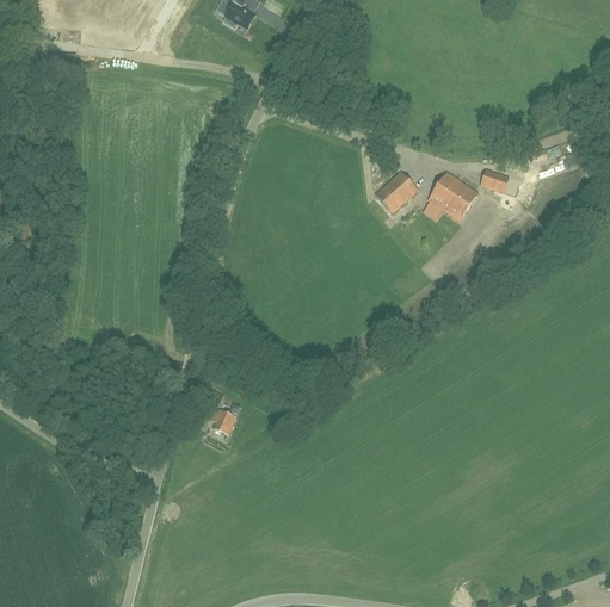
[(94,0),(92,4),(114,17),(121,5),(114,0),(94,0)]
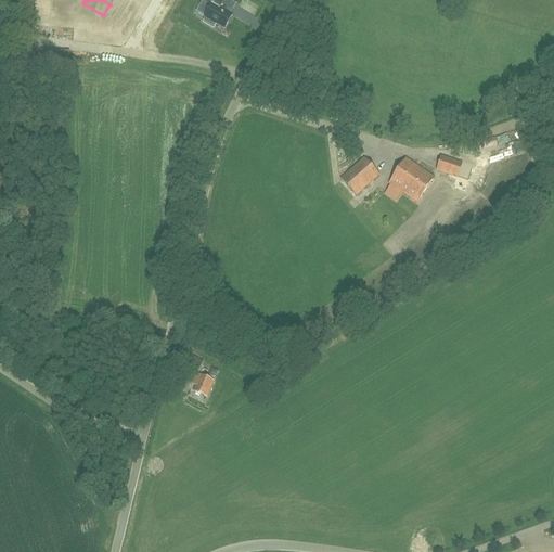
[(223,26),(231,13),(218,5),(221,0),(206,0),(209,2),(203,14),(223,26)]
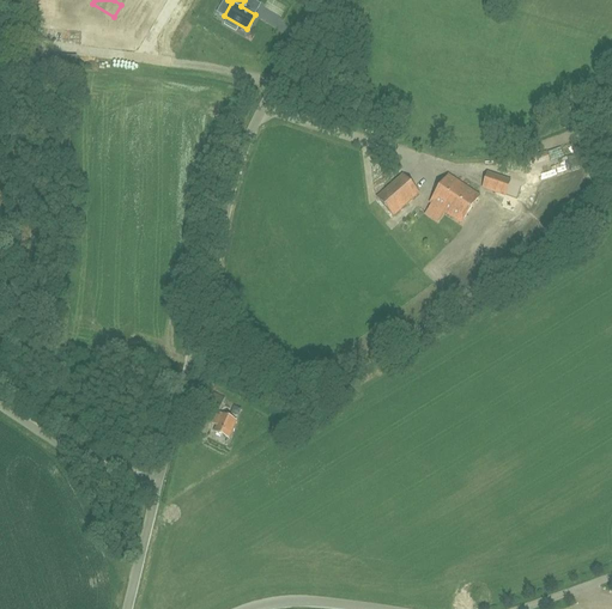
[(486,171),(482,184),(503,193),(508,178),(486,171)]
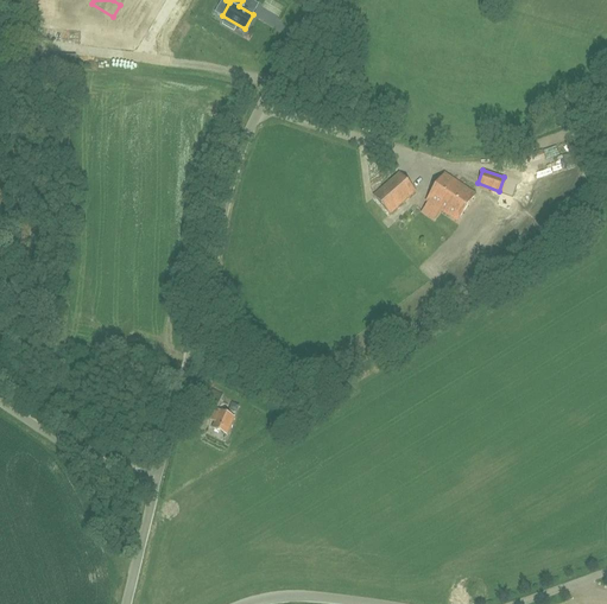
[(398,171),(373,194),(389,211),(413,189),(398,171)]
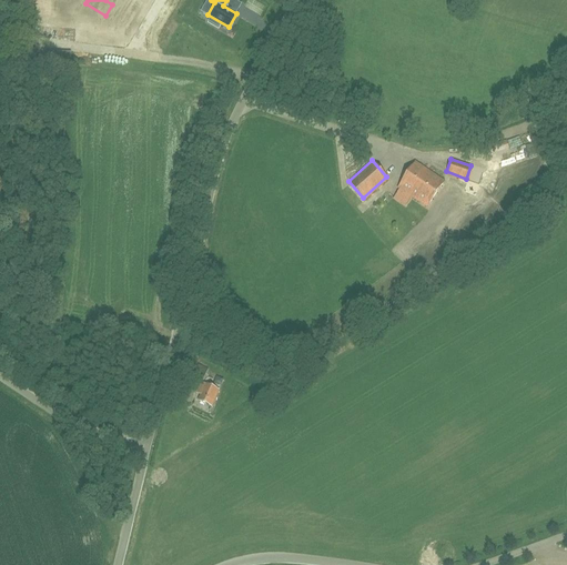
[(414,161),(397,185),(426,204),(442,180),(414,161)]
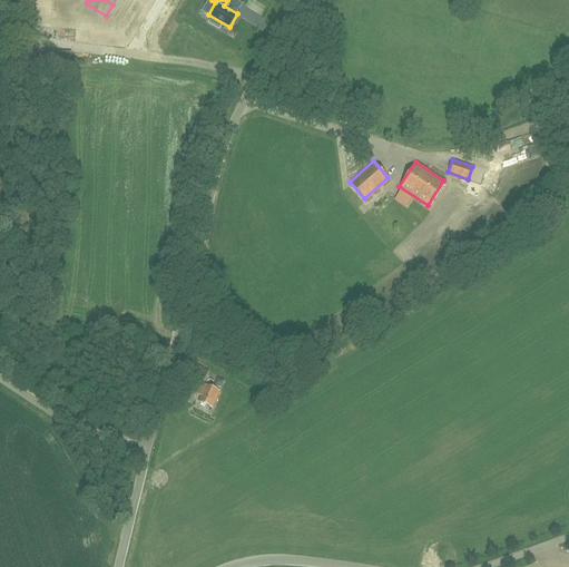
[(388,204),(395,201),(391,186),(382,188),(388,204)]
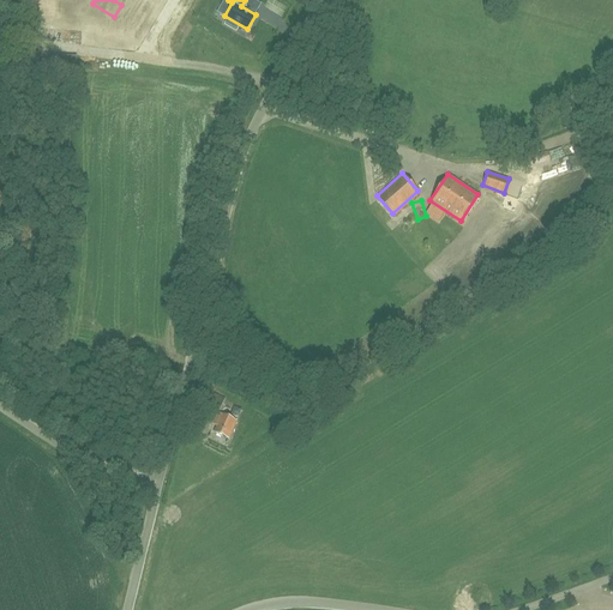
[(422,222),(414,235),(430,243),(437,230),(422,222)]
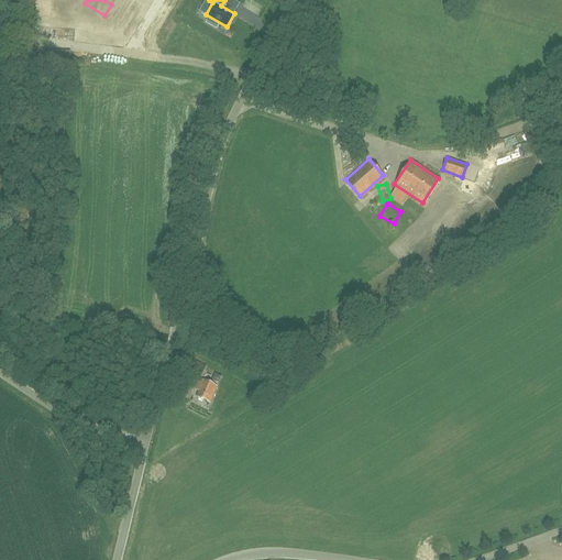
[(189,371),(200,375),(206,363),(195,358),(189,371)]
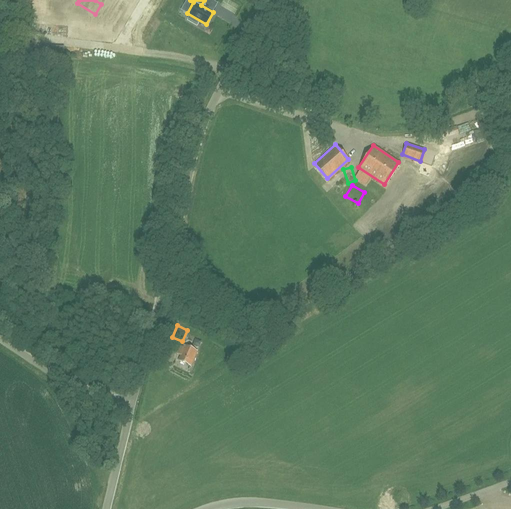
[(180,353),(178,358),(190,364),(196,349),(181,342),(177,351),(180,353)]
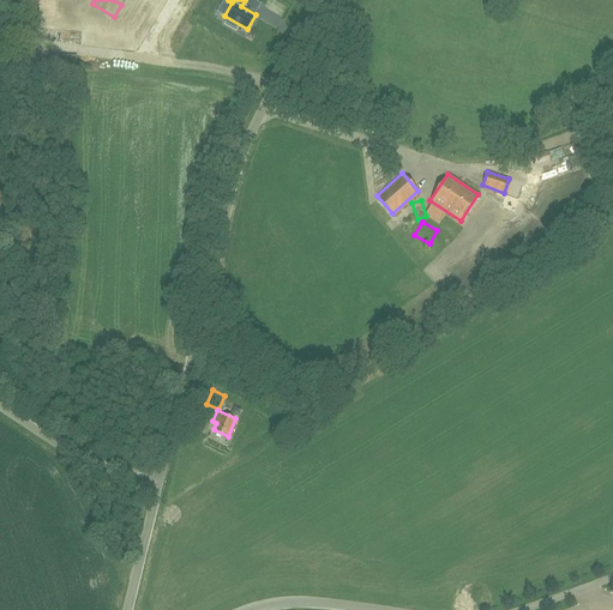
All buildings are outlined.
